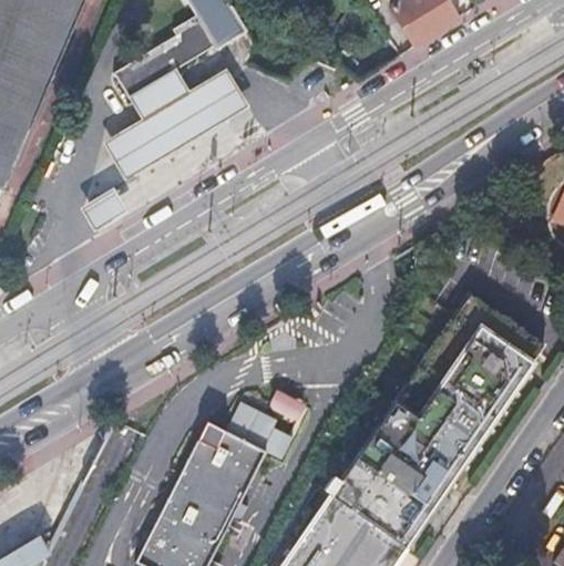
[(0,0),(0,207),(86,0),(0,0)]
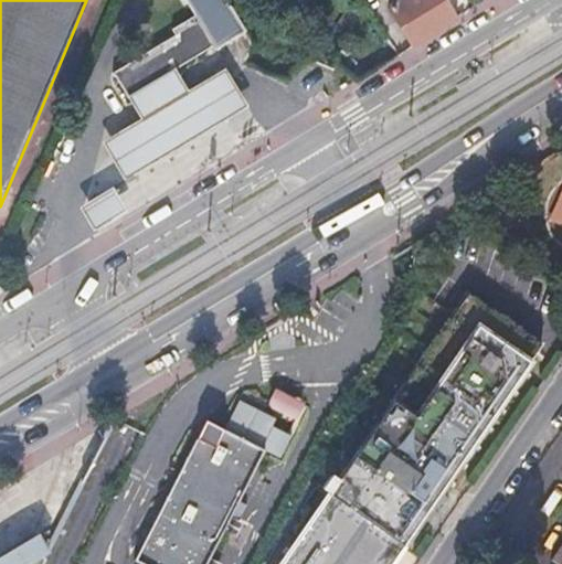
[(402,0),(392,7),(415,44),(460,17),(449,0),(402,0)]
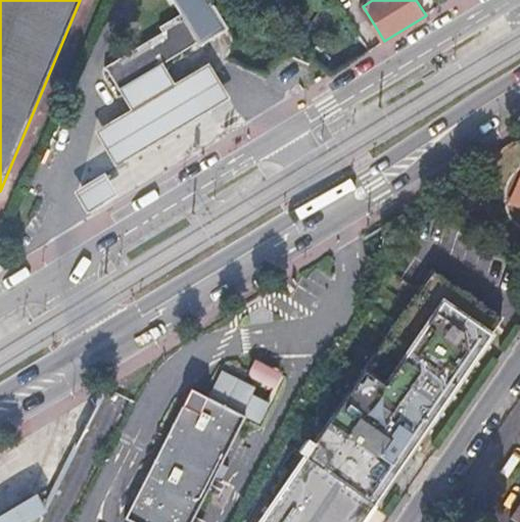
[(78,195),(86,215),(119,196),(107,175),(232,99),(180,12),(160,25),(163,35),(106,66),(130,109),(93,131),(110,159),(96,170),(101,179),(78,195)]
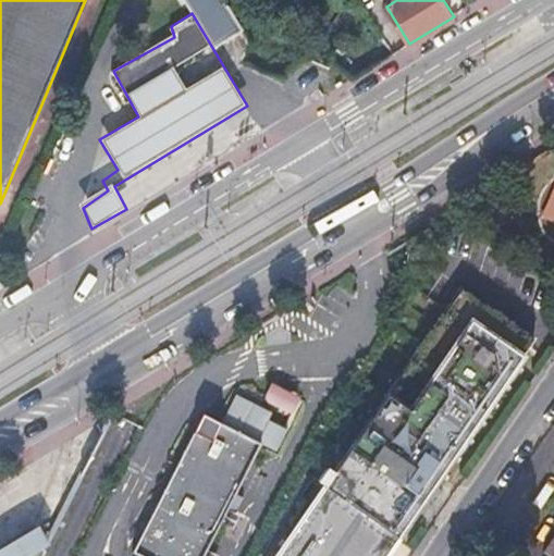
[(327,485),(399,538),(536,340),(499,314),(462,288),(334,473),(328,469),(319,480),(327,485)]
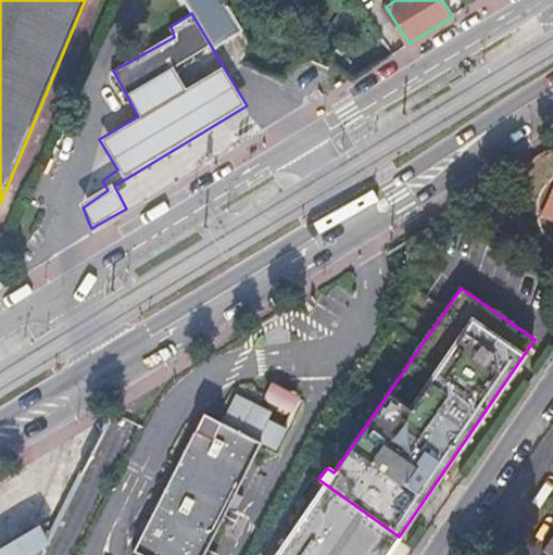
[(258,398),(288,414),(299,395),(267,378),(258,398)]
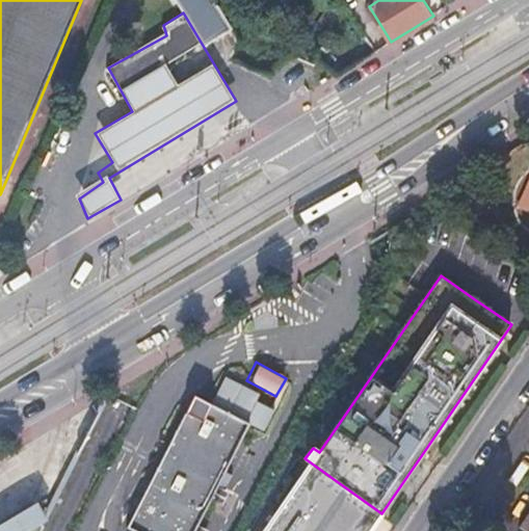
[(225,375),(211,403),(248,423),(264,430),(274,409),(256,400),(260,393),(225,375)]
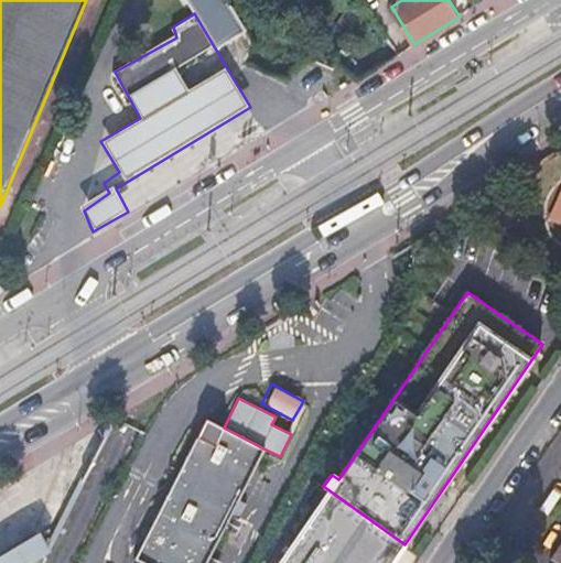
[(238,499),(263,448),(224,428),(205,419),(135,558),(143,562),(214,562),(216,560),(209,556),(223,529),(230,532),(238,519),(246,504),(238,499)]
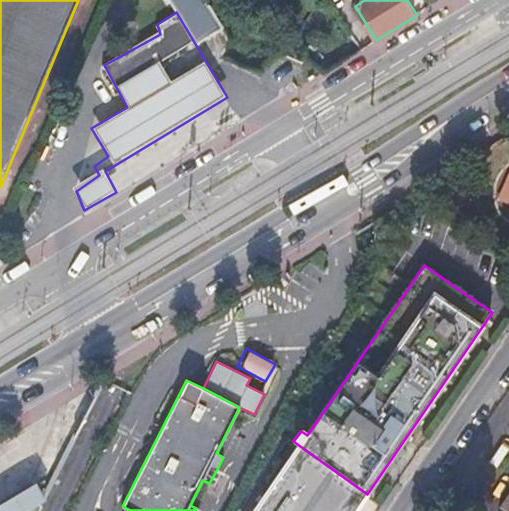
[(355,510),(367,494),(300,446),(256,510),(355,510)]
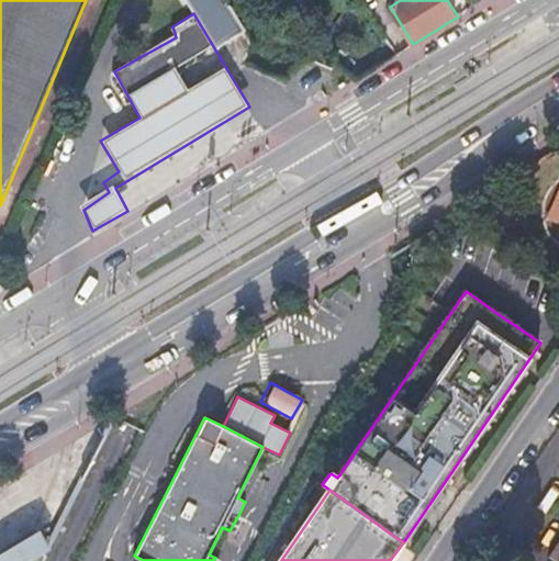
[(0,560),(43,560),(48,551),(36,530),(0,553),(0,560)]
